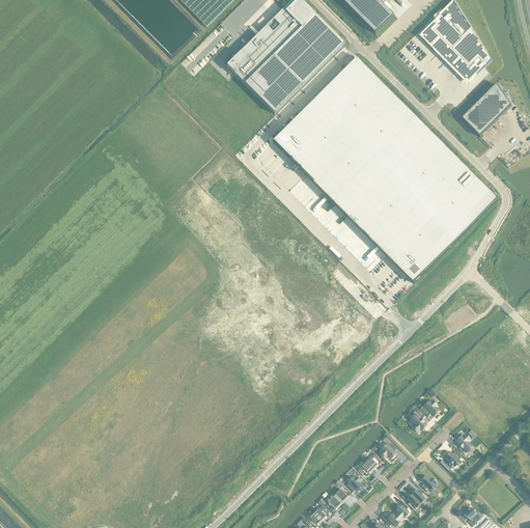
[(180,0),(205,25),(230,0),(180,0)]
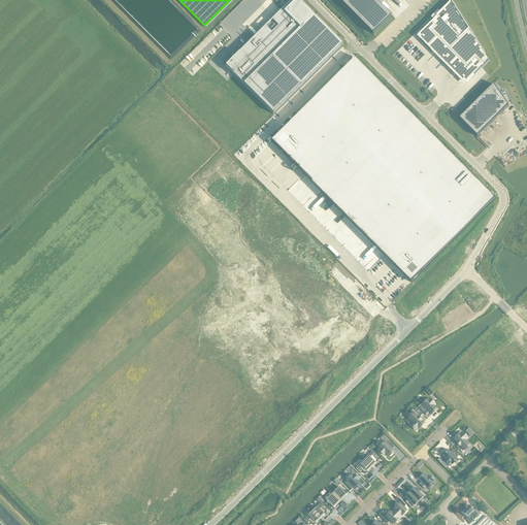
[(288,0),(246,41),(224,63),(271,111),(341,42),(299,0),(288,0)]
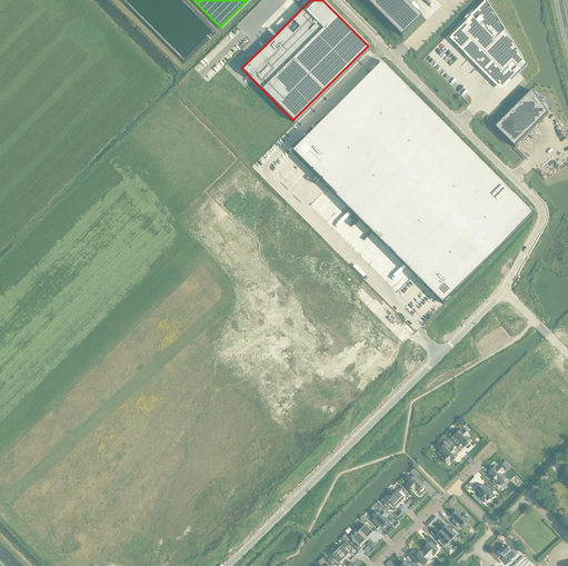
[(367,0),(401,35),(421,15),(409,1),(410,0),(367,0)]
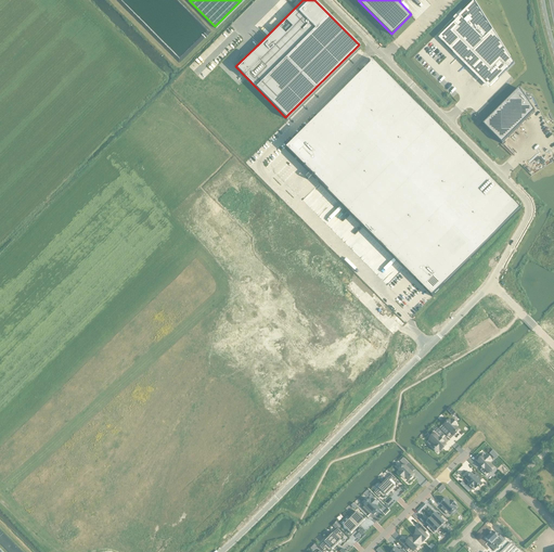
[(439,34),(437,36),(452,50),(454,48),(489,84),(513,60),(475,0),(472,0),(462,9),(458,13),(459,14),(454,18),(439,34)]
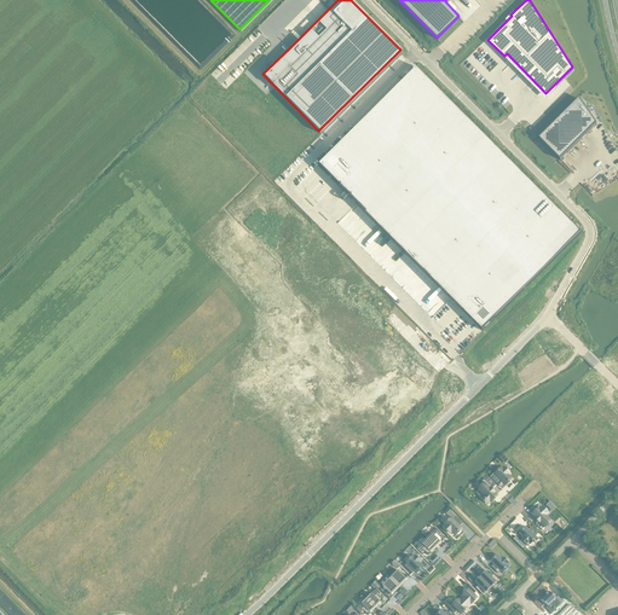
[(415,64),(317,162),(317,163),(318,162),(338,181),(336,183),(344,190),(340,195),(342,197),(347,192),(461,307),(462,307),(481,326),(481,328),(514,296),(572,237),(579,230),(561,212),(485,134),(429,79),(415,64)]
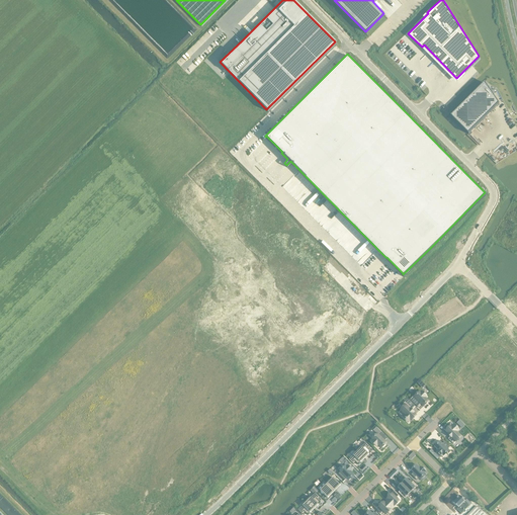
[(177,63),(163,78),(170,85),(184,71),(177,63)]
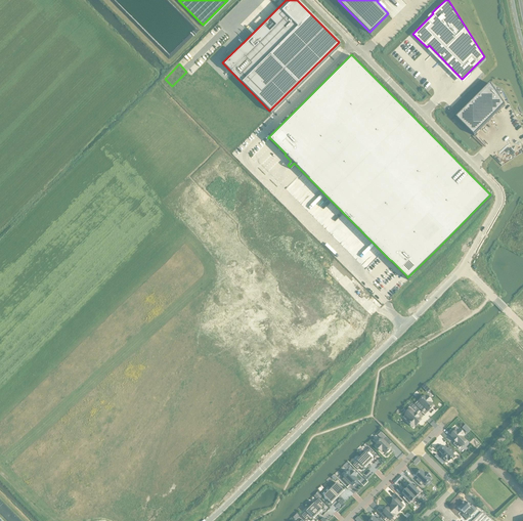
[(489,81),(455,116),(473,133),(504,102),(489,81)]
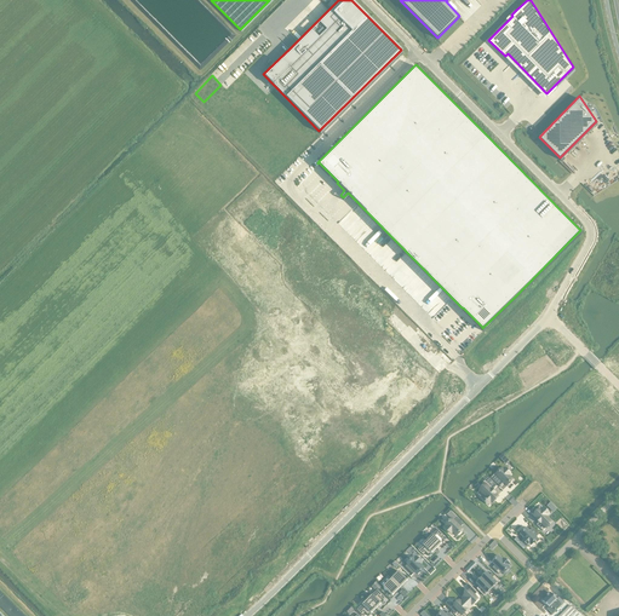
[(494,471),(489,475),(499,484),(503,481),(505,483),(513,477),(508,472),(510,471),(503,465),(502,466),(496,472),(494,471)]
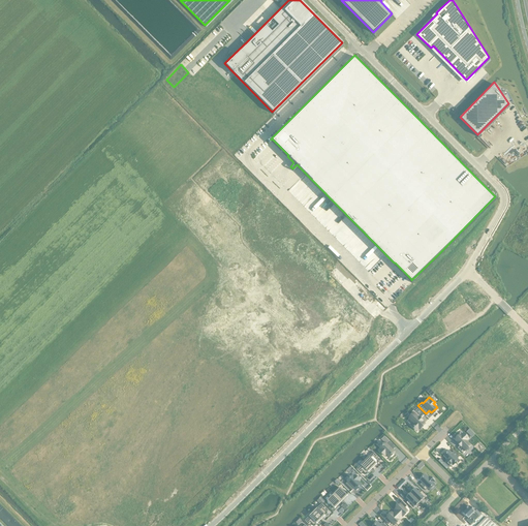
[(408,415),(408,416),(409,418),(412,421),(411,423),(416,428),(418,426),(418,427),(422,425),(424,422),(422,419),(421,418),(420,416),(423,412),(415,405),(410,409),(412,411),(408,415)]
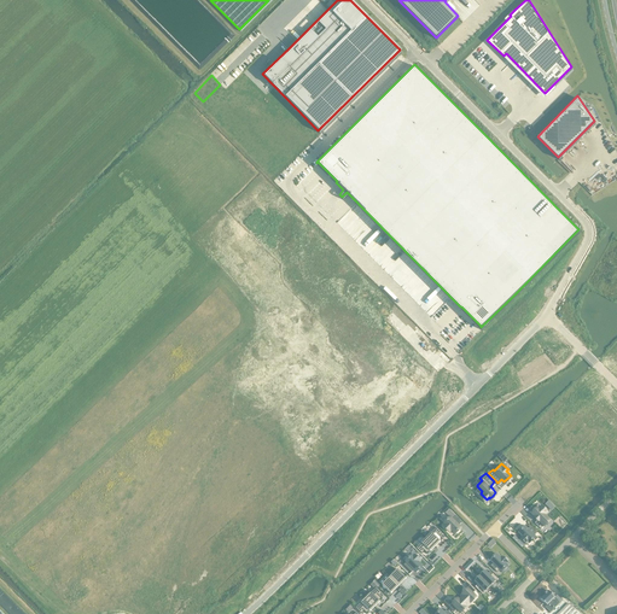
[(548,497),(545,501),(551,507),(554,504),(548,497)]
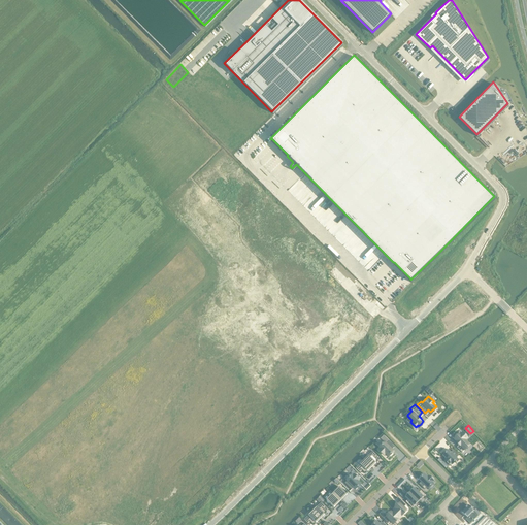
[(454,431),(451,434),(456,439),(458,441),(456,445),(461,450),(465,447),(463,446),(468,441),(464,437),(466,435),(461,430),(460,431),(458,429),(457,430),(455,432),(454,431)]
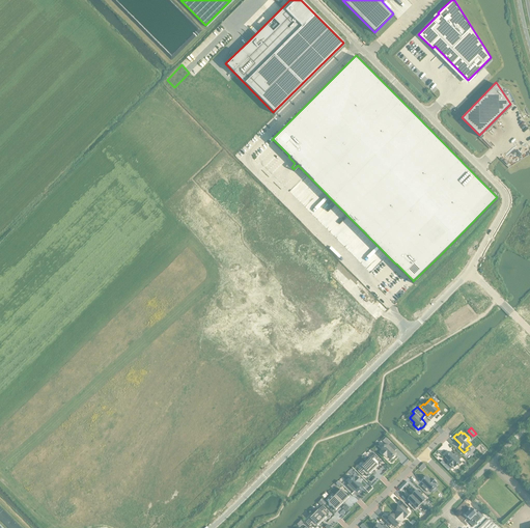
[(382,448),(380,449),(385,455),(387,453),(390,456),(395,451),(393,449),(396,446),(391,441),(385,436),(383,439),(386,442),(381,447),(382,448)]
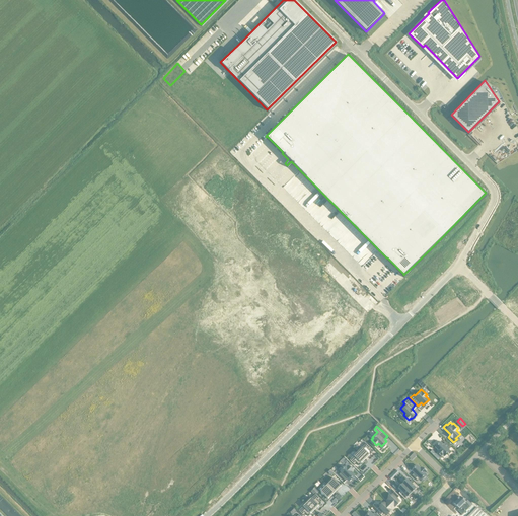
[(440,440),(435,445),(438,448),(436,449),(442,454),(443,453),(444,454),(449,449),(447,447),(449,445),(444,440),(442,442),(440,440)]
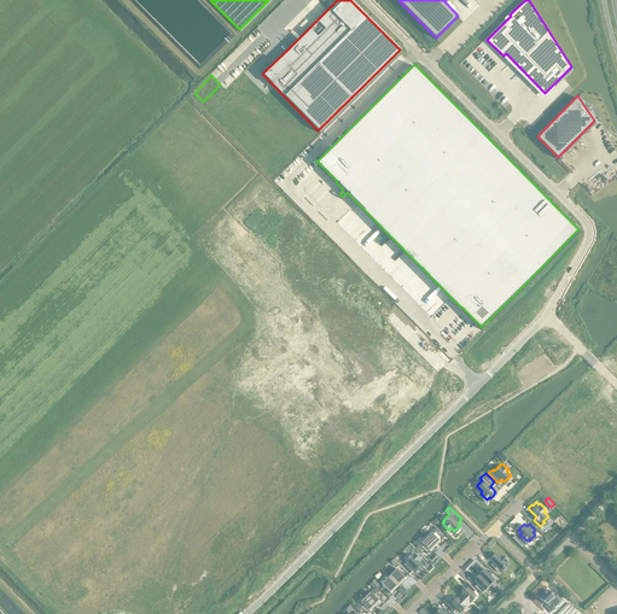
[(436,525),(425,534),(434,543),(435,543),(436,542),(442,536),(438,532),(441,530),(436,525)]
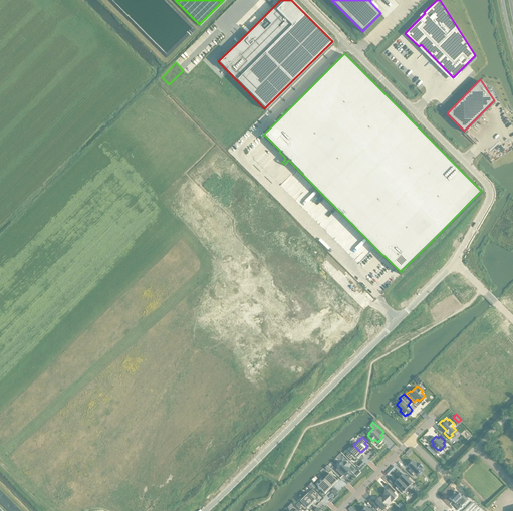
[(427,443),(425,445),(433,454),(435,452),(427,443)]
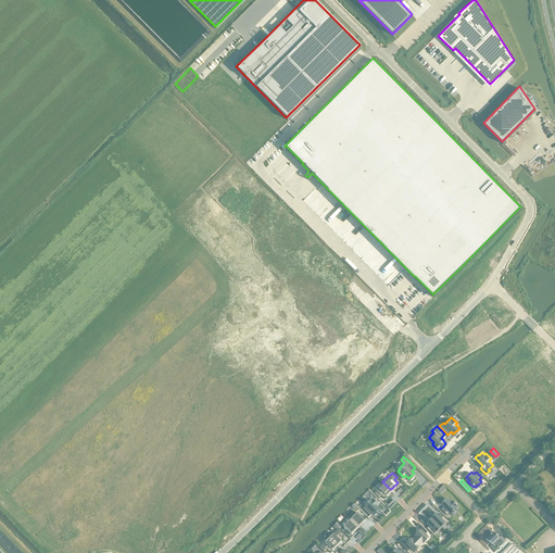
[(382,481),(374,491),(378,495),(381,493),(383,497),(389,491),(391,489),(390,489),(382,481)]
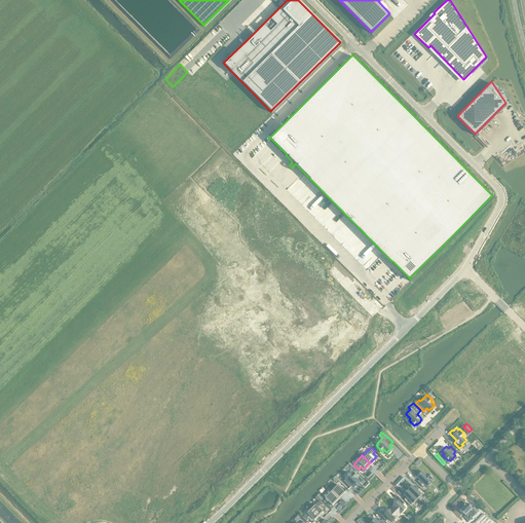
[(345,476),(342,479),(349,485),(351,483),(353,485),(359,480),(355,477),(358,475),(351,470),(350,472),(349,471),(344,476),(345,476)]
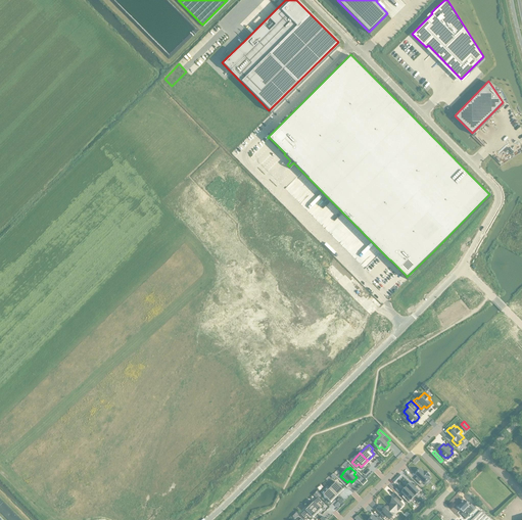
[(417,474),(414,476),(420,482),(422,479),(423,481),(428,476),(428,475),(429,474),(424,469),(423,470),(420,467),(414,472),(417,474)]
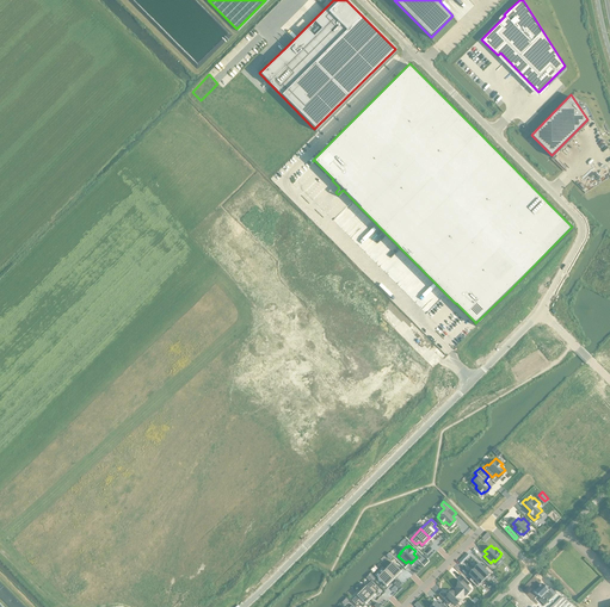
[(392,559),(384,568),(392,575),(393,576),(395,574),(401,569),(392,559)]
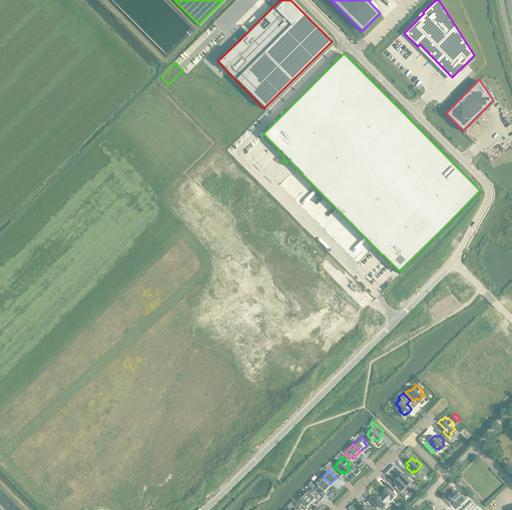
[(402,472),(398,476),(406,484),(412,478),(406,472),(404,474),(402,472)]
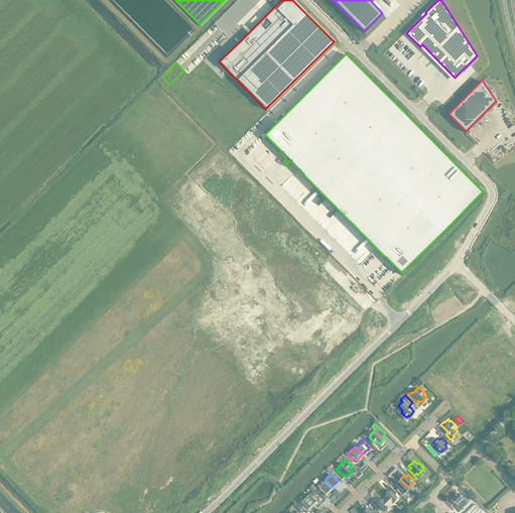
[(323,477),(317,482),(320,484),(317,486),(326,493),(330,489),(332,487),(331,486),(325,480),(323,477)]
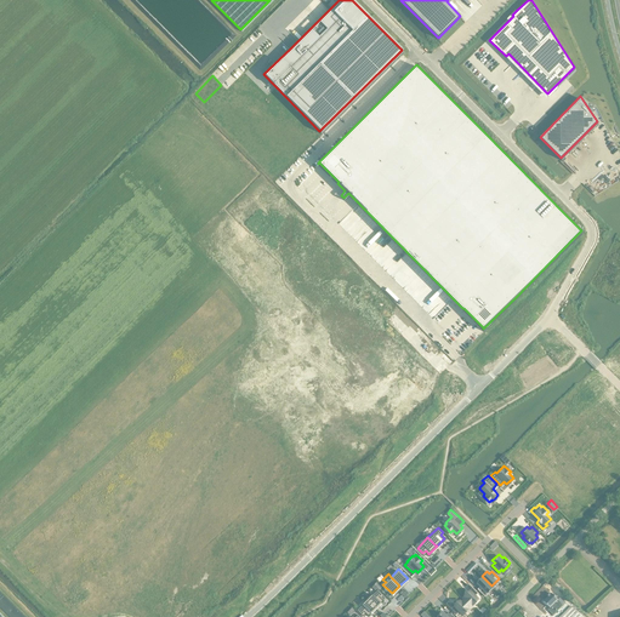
[(479,584),(476,587),(483,594),(491,586),(482,576),(477,581),(479,584)]
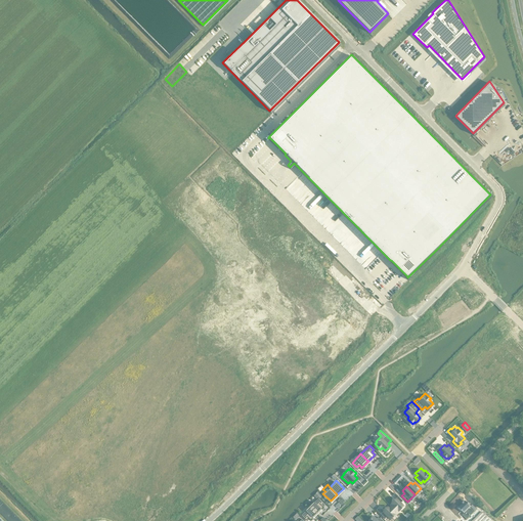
[(391,502),(390,504),(396,511),(399,508),(403,504),(400,501),(402,498),(394,490),(392,492),(395,496),(391,502)]
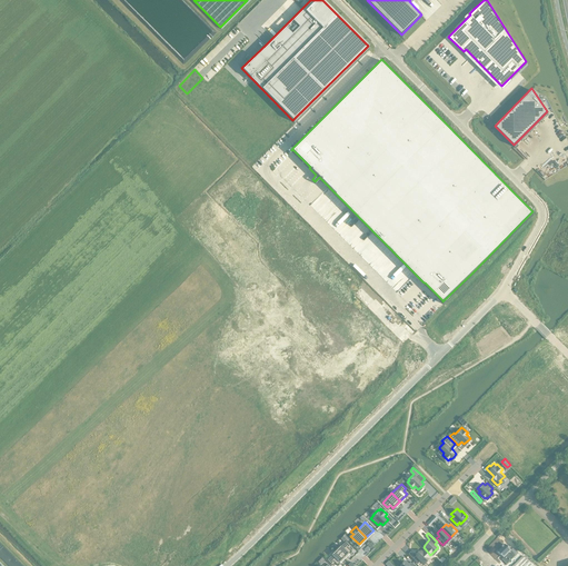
[(336,548),(327,557),(331,563),(335,560),(337,564),(342,558),(345,556),(346,554),(351,549),(348,546),(350,544),(346,538),(342,534),(340,536),(344,540),(336,548)]
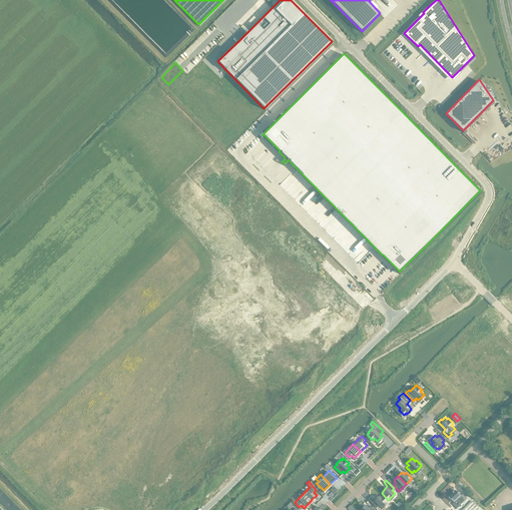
[(449,494),(448,495),(453,500),(457,496),(461,500),(465,496),(461,492),(459,494),(454,489),(451,492),(451,491),(449,494)]
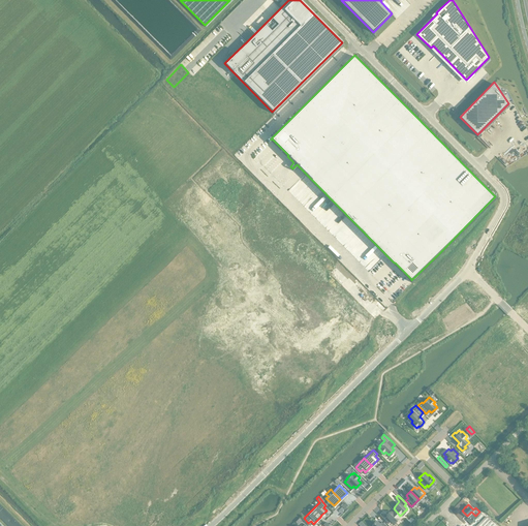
[(381,509),(379,513),(387,522),(391,519),(394,522),(397,519),(400,516),(394,508),(392,511),(391,509),(385,515),(381,509)]
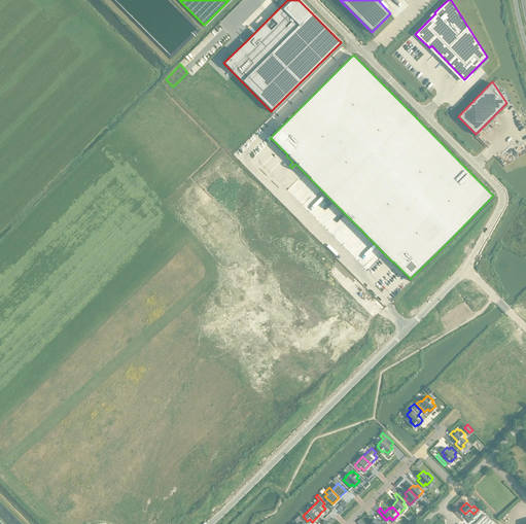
[(494,523),(483,513),(470,523),(460,523),(458,522),(456,523),(494,523)]
